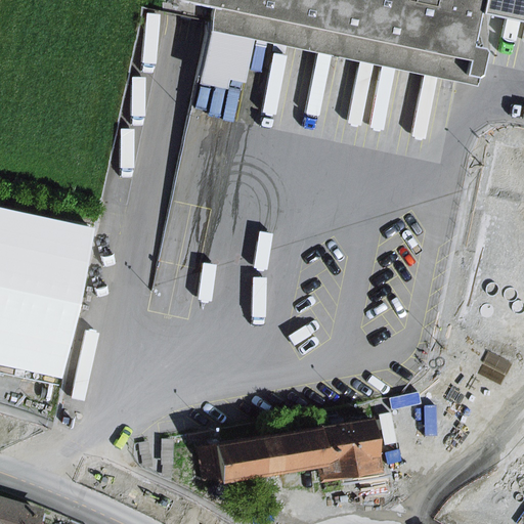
[(176,0),(218,8),(474,62),(471,76),(482,79),(485,79),(487,77),(492,54),(489,50),(480,48),(486,14),(489,0),(176,0)]
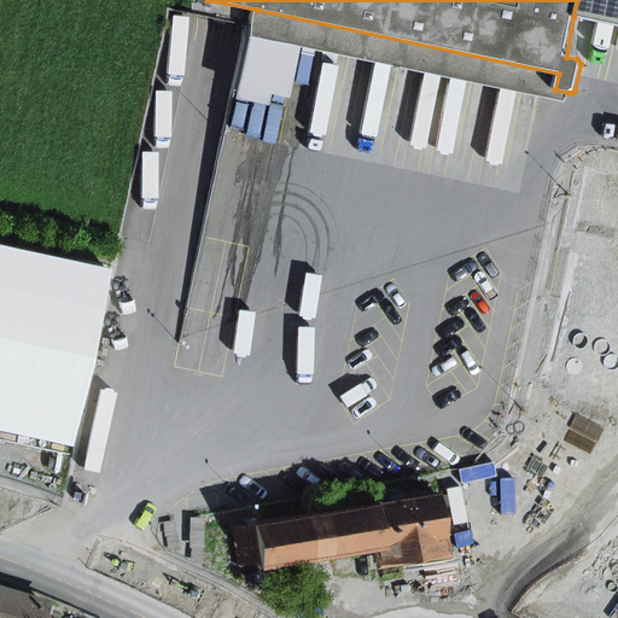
[(617,0),(577,0),(573,17),(617,25),(617,0)]
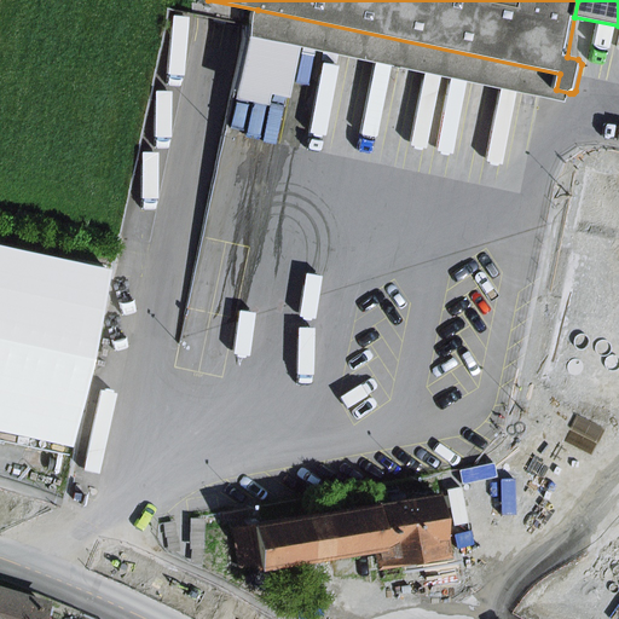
[(560,74),(258,10),(252,36),(567,103),(570,93),(556,90),(560,74)]
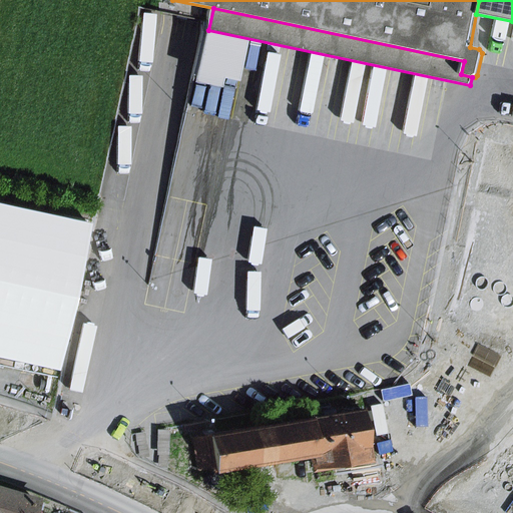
[(0,357),(62,371),(94,226),(0,204),(0,357)]
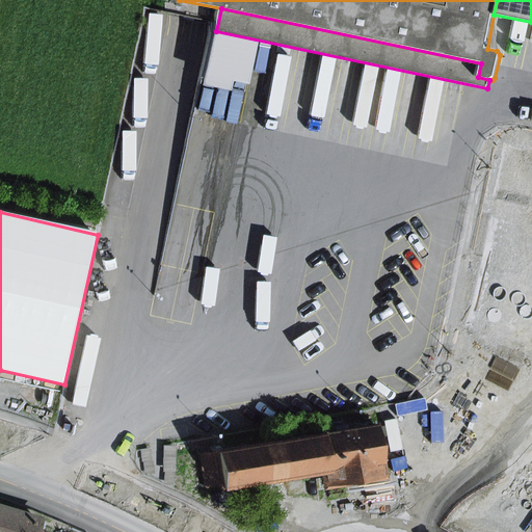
[(222,454),(229,493),(324,477),(326,490),(391,479),(380,425),(222,454)]
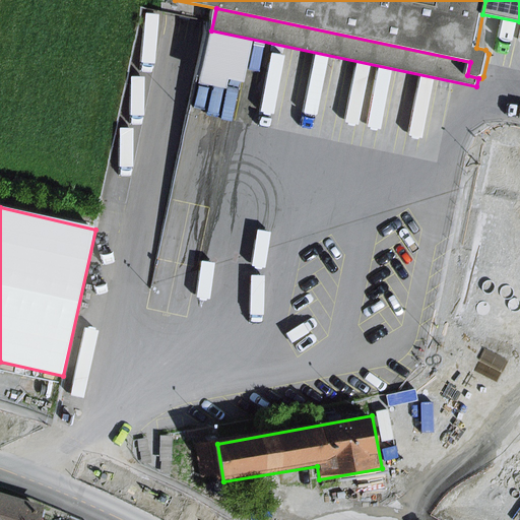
[(223,481),(217,444),(197,447),(204,485),(223,481)]
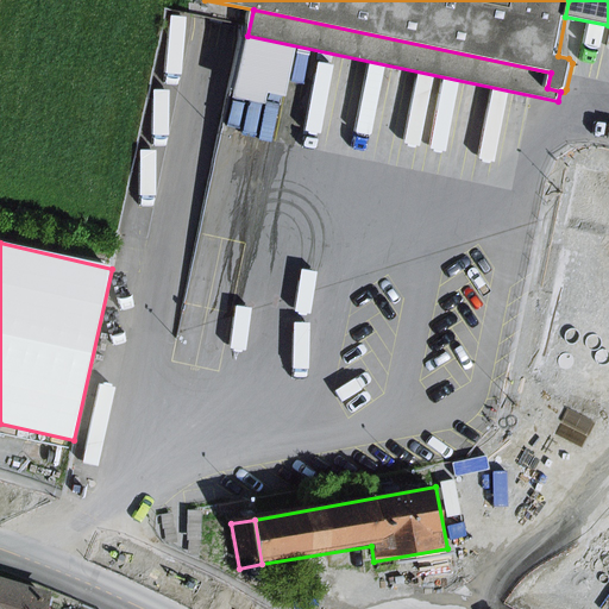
[(49,608),(54,596),(0,581),(0,608),(49,608)]
